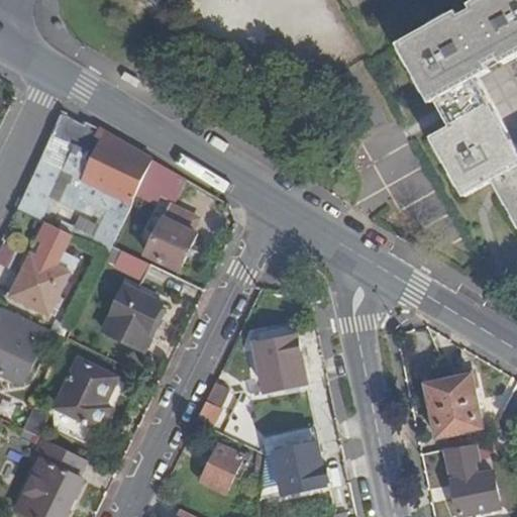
[(516,0),(481,0),(471,5),(474,10),(461,17),(459,12),(401,44),(433,103),(447,95),(456,111),(463,122),(434,138),(435,139),(467,195),(467,196),(496,181),(500,188),(503,194),(504,196),(516,218),(516,149),(477,78),(491,71),(489,65),(501,59),(503,64),(516,56),(516,0)]
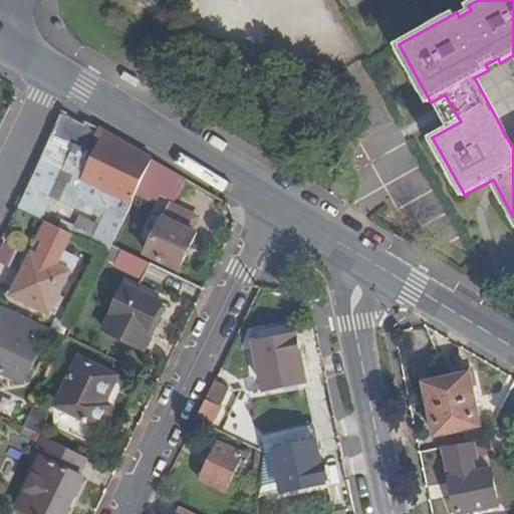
[(84,125),(62,114),(19,208),(43,219),(53,199),(53,198),(60,202),(83,213),(88,204),(105,212),(91,242),(108,251),(111,246),(136,194),(152,161),(153,159),(132,147),(130,151),(98,136),(102,130),(86,121),(84,125)]
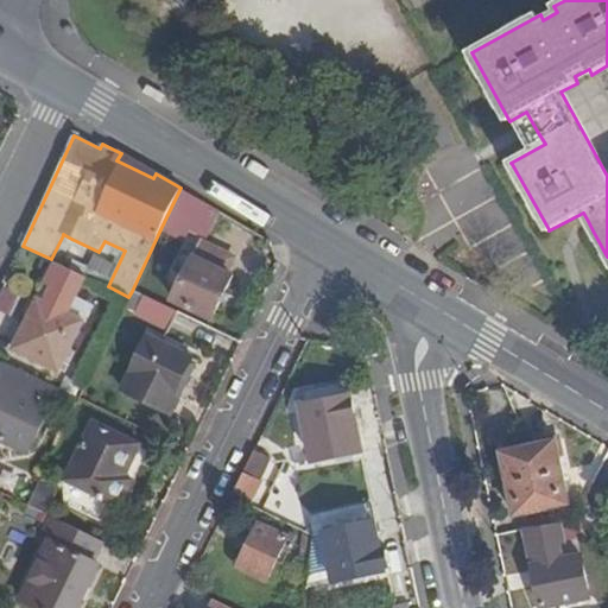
[(156,173),(121,153),(116,160),(153,178),(156,173)]
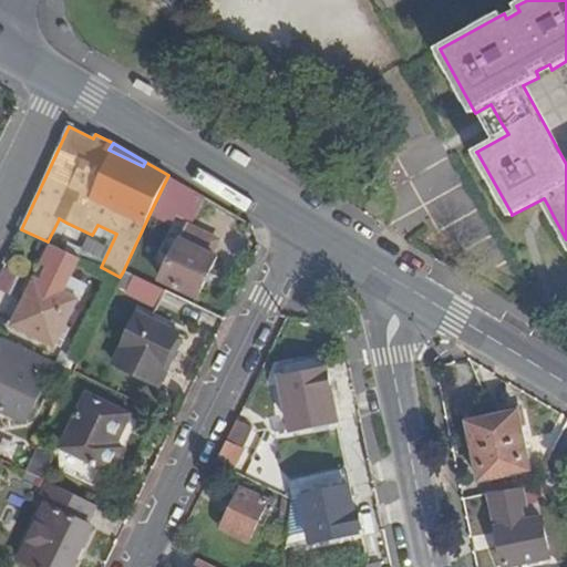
[(188,188),(167,177),(150,214),(166,222),(171,212),(175,203),(195,213),(203,196),(189,189),(188,188)]
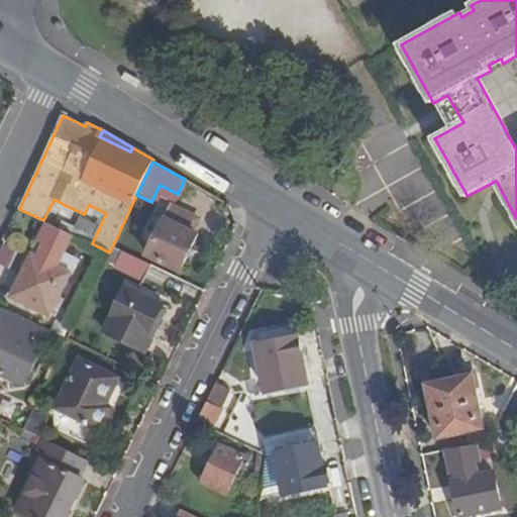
[(178,194),(160,185),(156,193),(174,202),(178,194)]
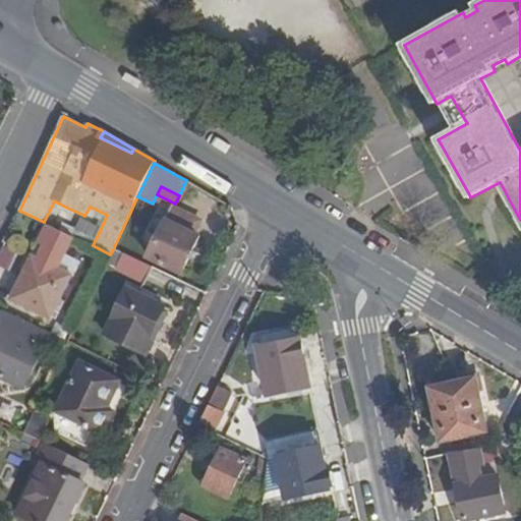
[(166,221),(165,221),(148,257),(182,275),(199,237),(193,234),(199,222),(173,208),(166,221)]
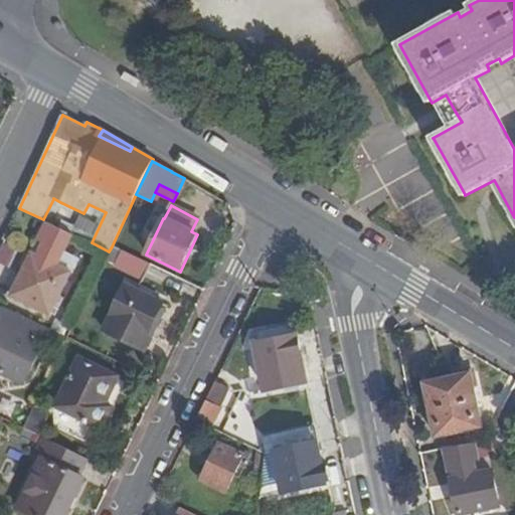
[(39,258),(33,254),(12,298),(50,316),(71,273),(57,266),(73,234),(49,222),(39,242),(45,244),(39,258)]
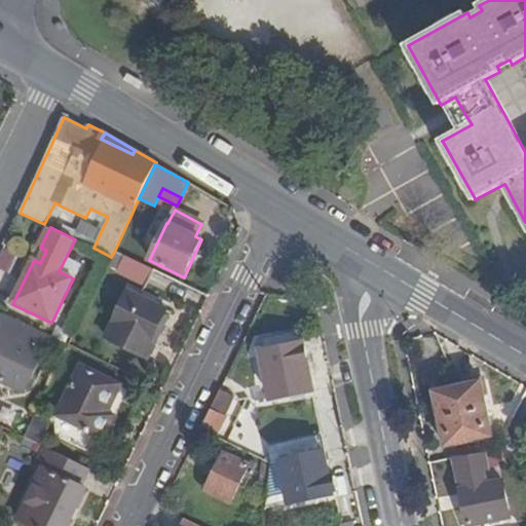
[(154,270),(124,256),(117,271),(147,286),(154,270)]
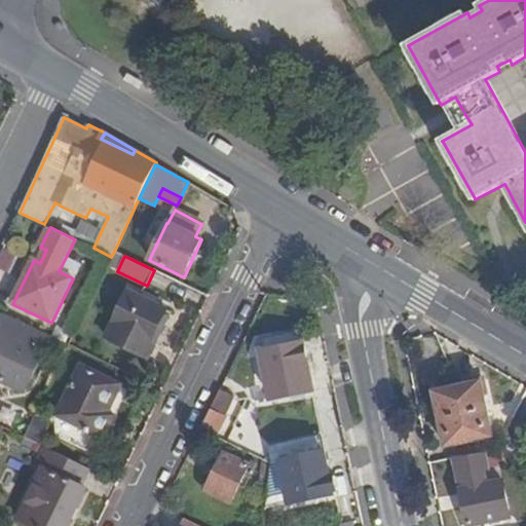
[(166,311),(128,293),(106,338),(147,359),(155,342),(152,341),(166,311)]
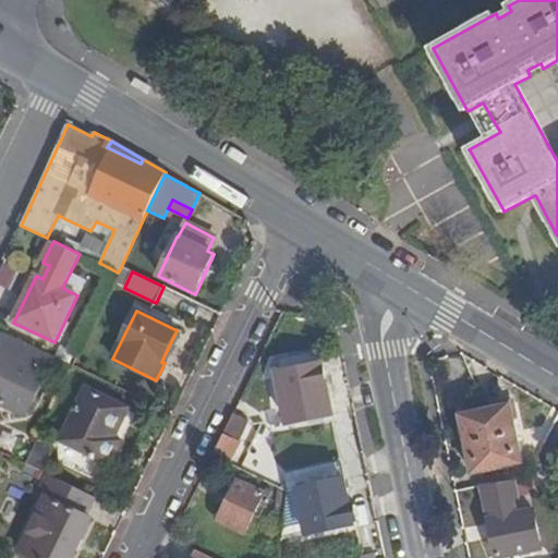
[(185,334),(177,330),(161,362),(165,363),(169,365),(185,334)]
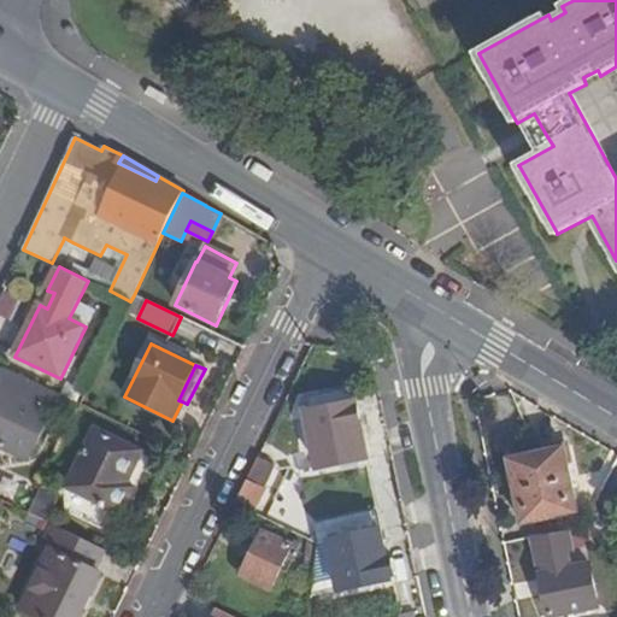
[(60,394),(9,369),(0,386),(0,446),(29,460),(60,394)]
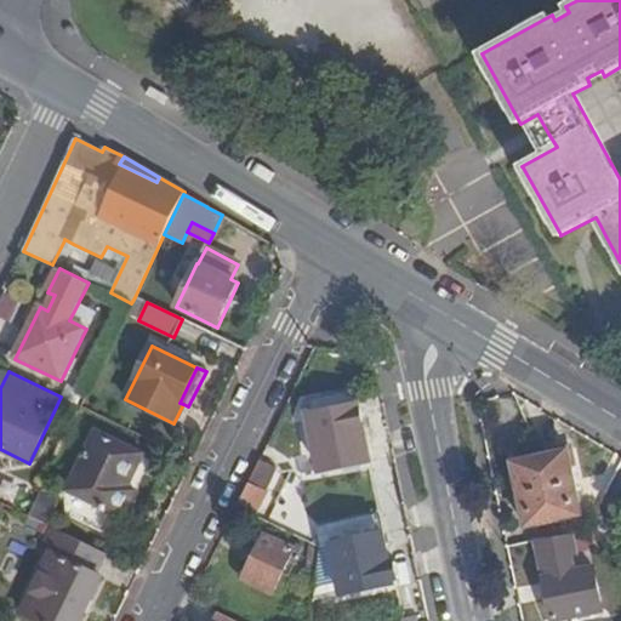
[(359,405),(309,416),(309,419),(302,420),(306,432),(312,431),(320,472),(370,462),(359,405)]
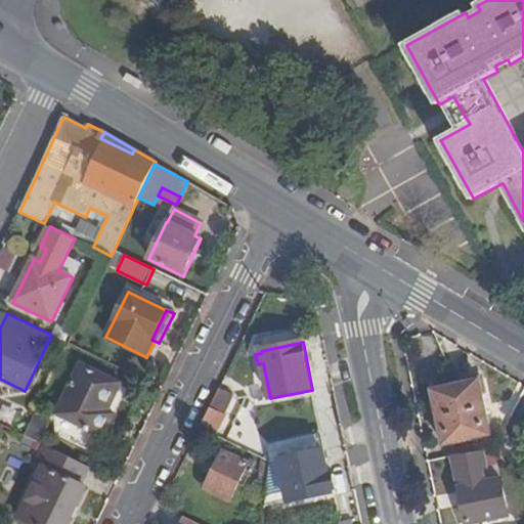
[(56,415),(54,419),(55,435),(88,451),(96,434),(103,438),(115,415),(107,411),(121,384),(81,364),(56,415)]
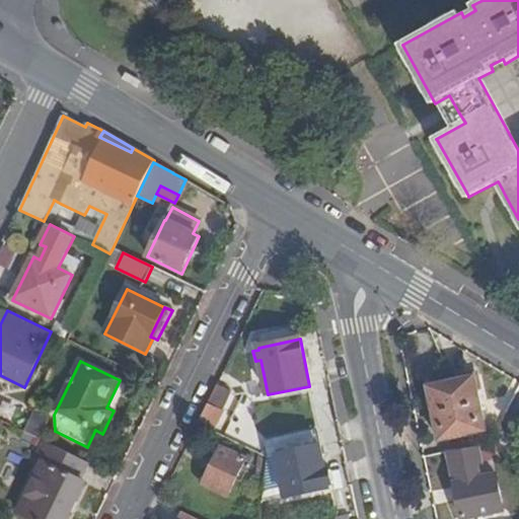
[(488,431),(475,376),(452,381),(463,436),(473,434),(488,431)]
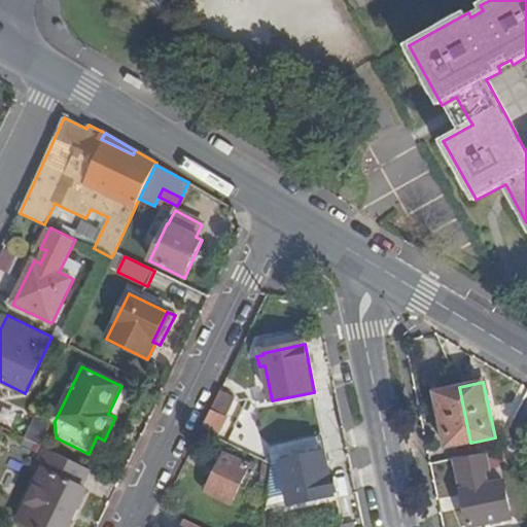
[(470,443),(459,387),(435,392),(447,448),(461,445),(470,443)]
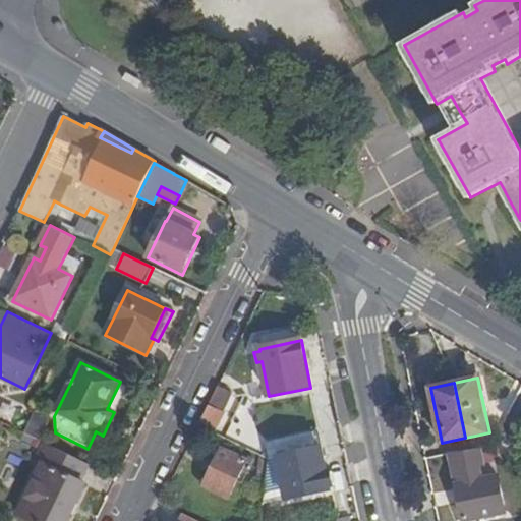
[(231,394),(218,388),(210,406),(198,426),(214,433),(224,413),(223,412),(231,394)]
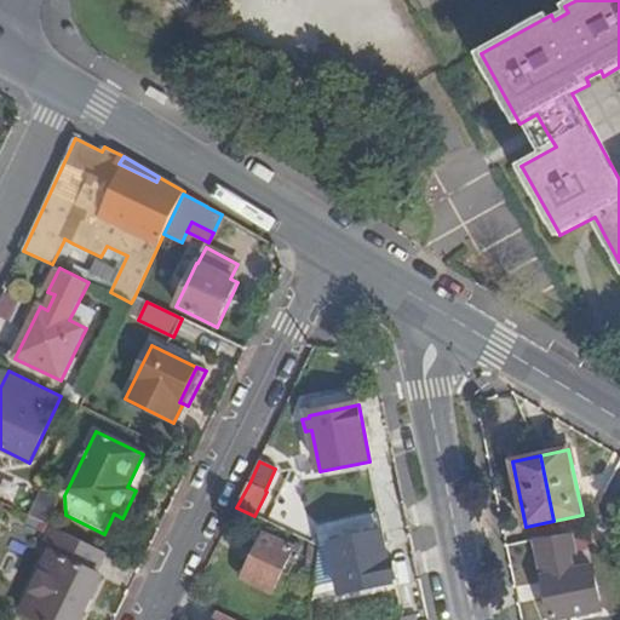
[(602,550),(619,510),(619,504),(604,495),(585,529),(600,547),(602,550)]
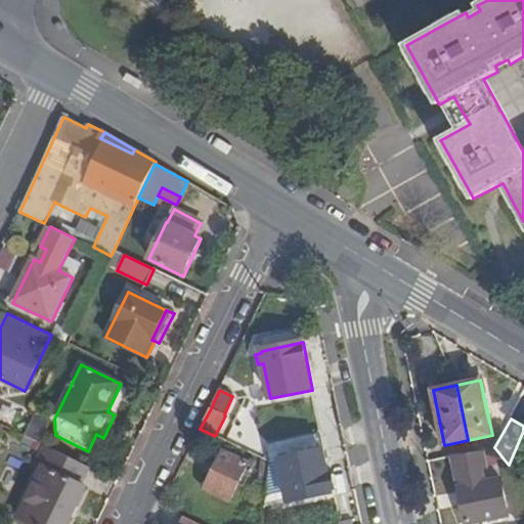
[(322,434),(278,444),(282,461),(309,454),(324,451),(325,451),(322,434)]
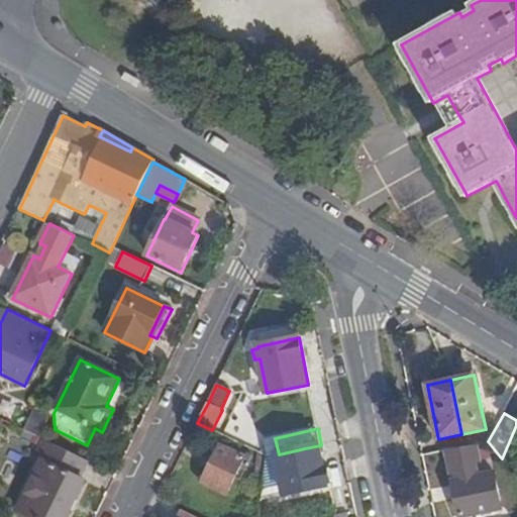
[(475,444),(472,432),(461,434),(464,446),(475,444)]
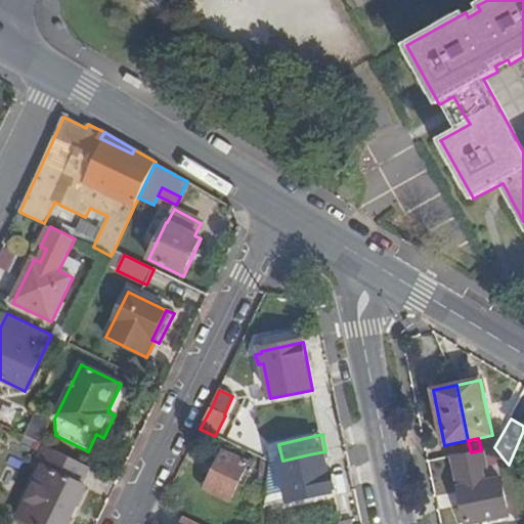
[(471,452),(468,440),(459,442),(461,454),(471,452)]
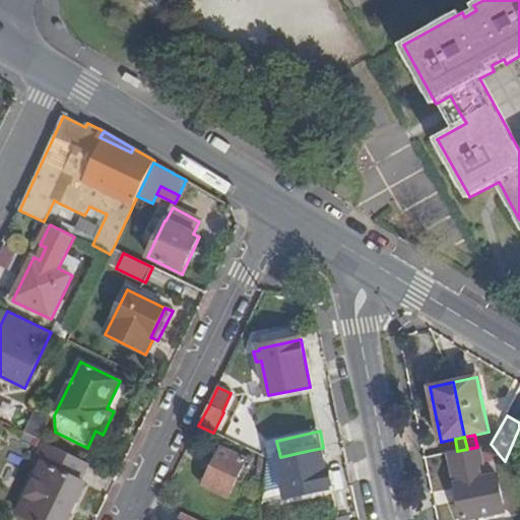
[(88,464),(44,443),(36,461),(43,464),(18,514),(30,519),(66,519),(84,483),(79,481),(88,464)]
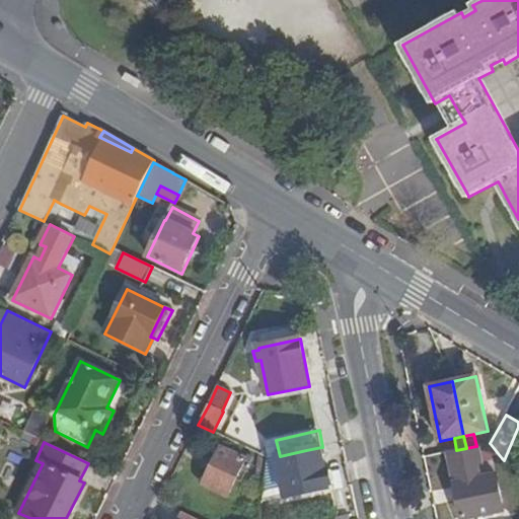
[(502,458),(490,443),(477,446),(480,462),(502,458)]
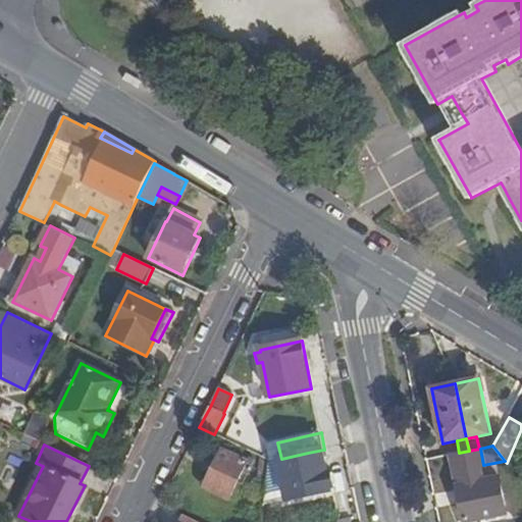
[(507,513),(500,477),(482,481),(478,466),(483,465),(480,449),(479,449),(469,451),(459,453),(453,454),(459,486),(458,486),(466,521),(489,517),(499,515),(507,513)]
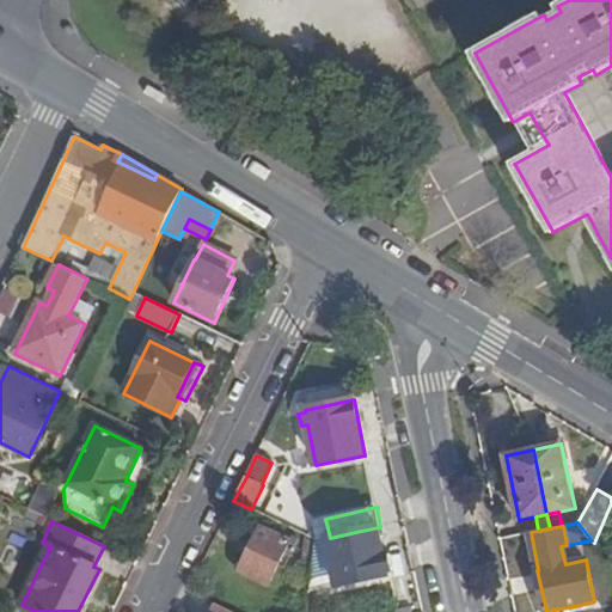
[(261,527),(239,571),(270,586),(289,544),(295,546),(299,539),(293,537),(291,542),(261,527)]
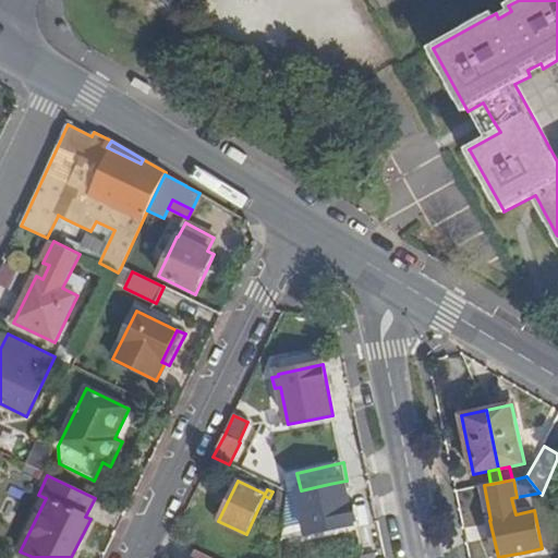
[(330,490),(300,497),(307,535),(354,525),(354,523),(360,522),(356,502),(350,504),(346,481),(329,484),(330,490)]
